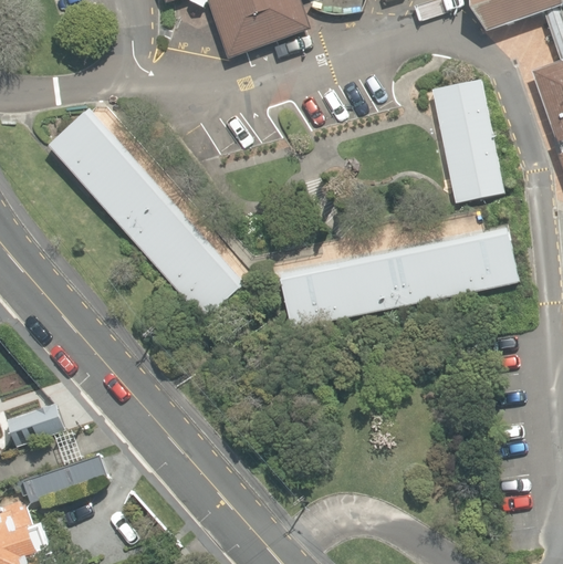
[(168,0),(169,4),(179,0),(211,0),(229,58),(314,31),(304,0),(475,0),(483,28),(542,10),(556,60),(531,72),(562,168),(562,0),(168,0)]
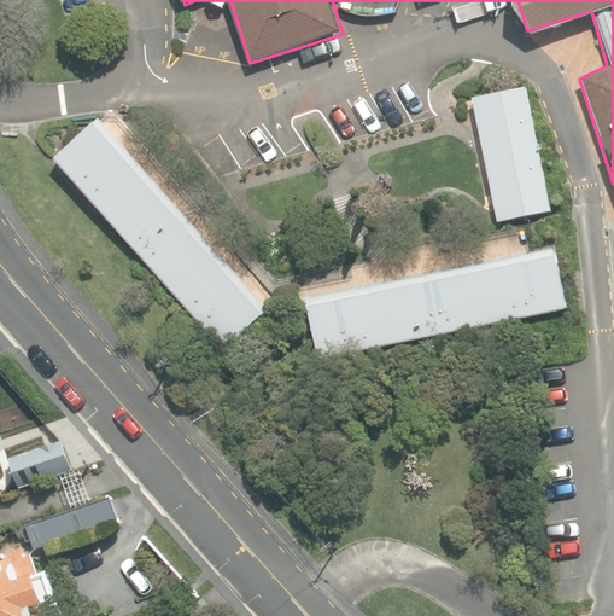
[(469,98),(495,220),(551,209),(526,86),(469,98)]
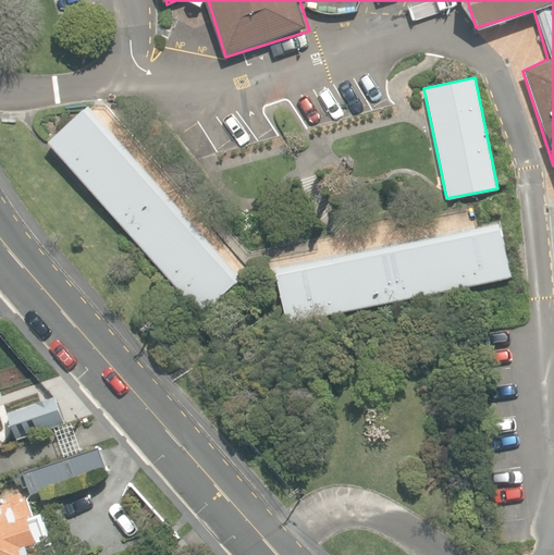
[(47,144),(200,313),(235,282),(83,112),(47,144)]
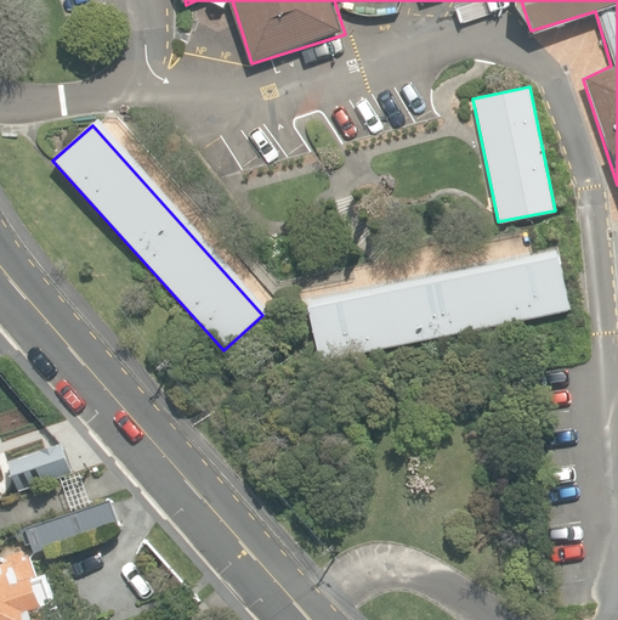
[(305,296),(318,361),(568,311),(555,244),(515,252),(515,255),(327,293),(325,291),(305,296)]
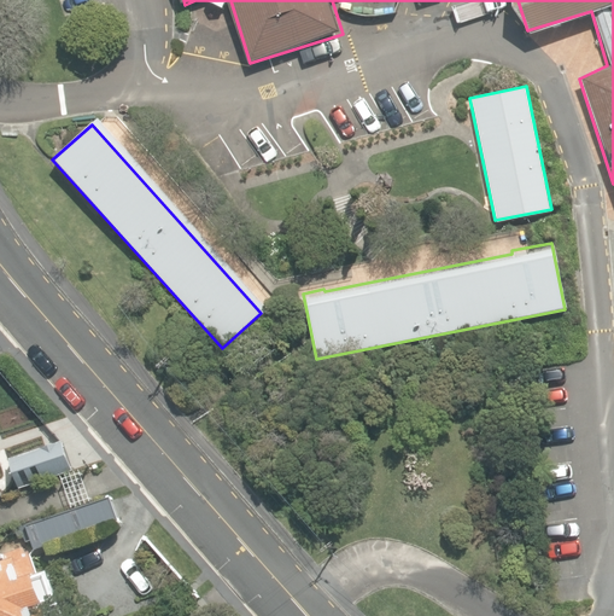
[(11,475),(16,487),(69,468),(59,440),(5,459),(9,469),(11,475)]
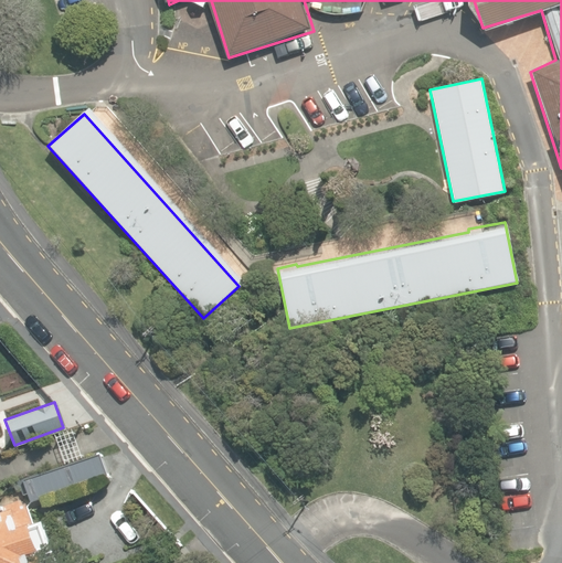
[(24,479),(31,499),(106,474),(99,454),(24,479)]
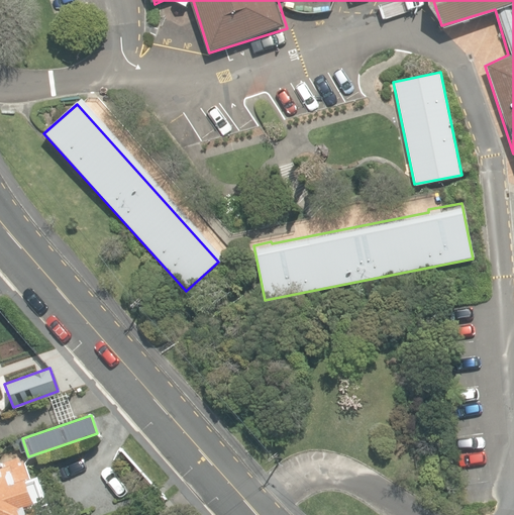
[(0,514),(37,514),(35,508),(49,503),(40,474),(30,478),(24,460),(21,461),(20,456),(8,460),(0,462),(0,514)]
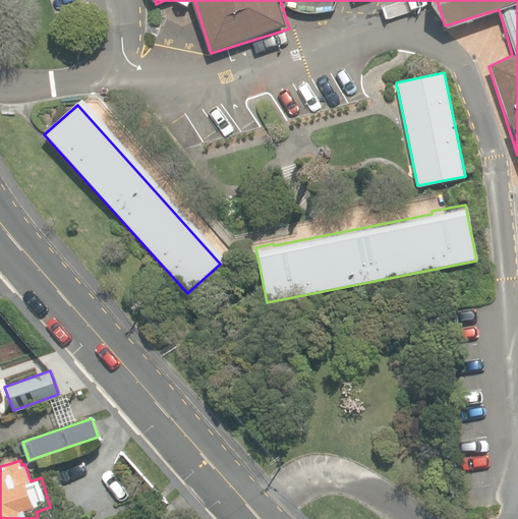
All buildings are outlined.
